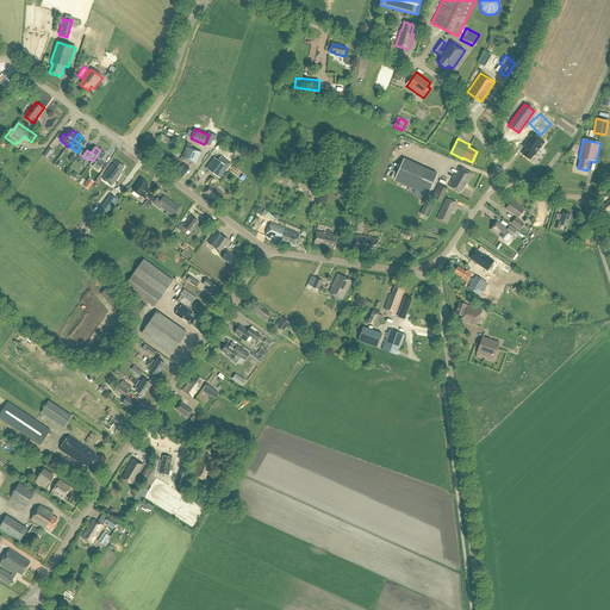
[(182,157),(179,160),(173,156),(167,165),(175,172),(174,173),(181,178),(188,168),(182,163),(185,159),(197,163),(201,153),(187,147),(182,157)]
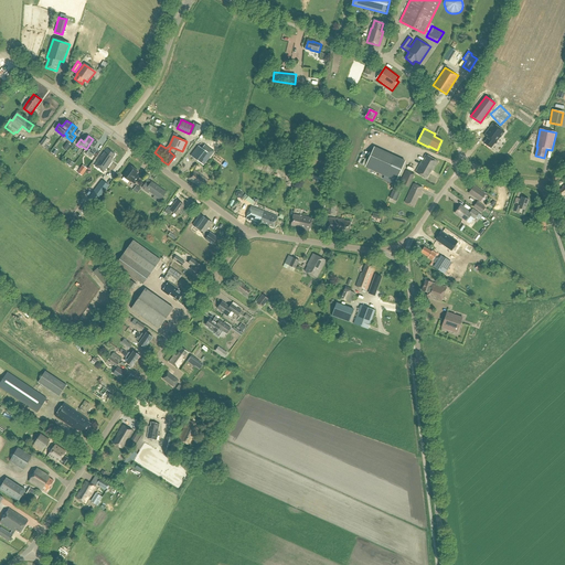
[(40,144),(43,147),(49,139),(45,137),(40,144)]
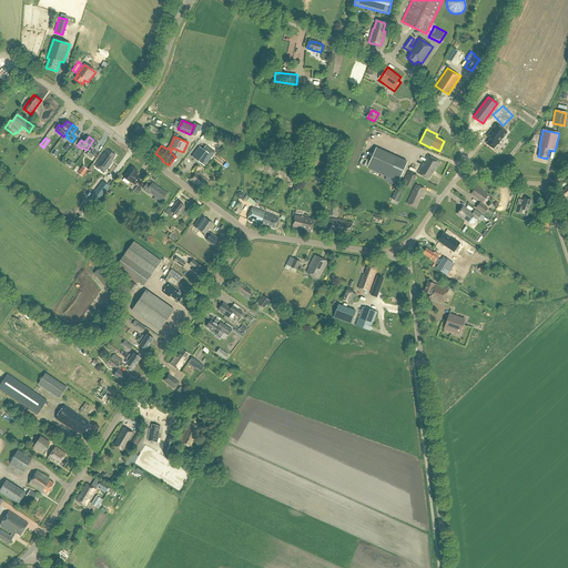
[(489,138),(486,143),(493,149),(497,143),(489,138)]
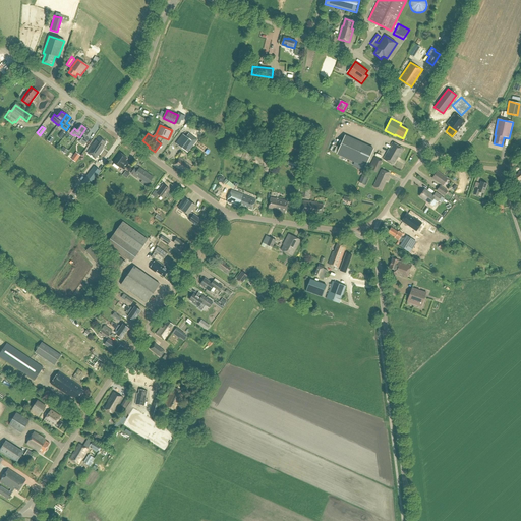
[(79,137),(81,139),(79,141),(84,146),(89,139),(85,137),(91,132),(85,128),(79,137)]
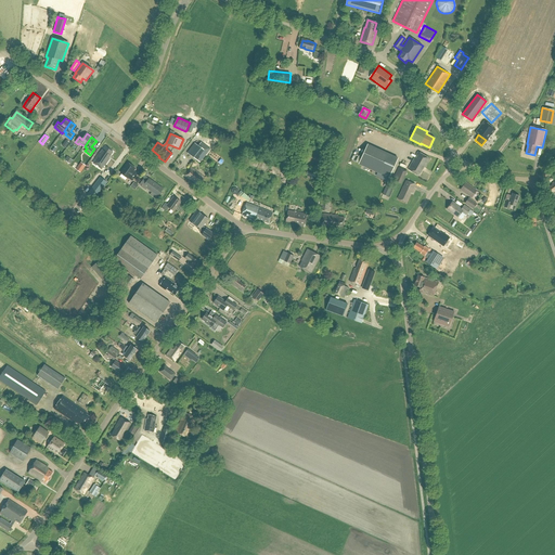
[(195,143),(188,153),(201,163),(211,149),(202,142),(198,145),(195,143)]
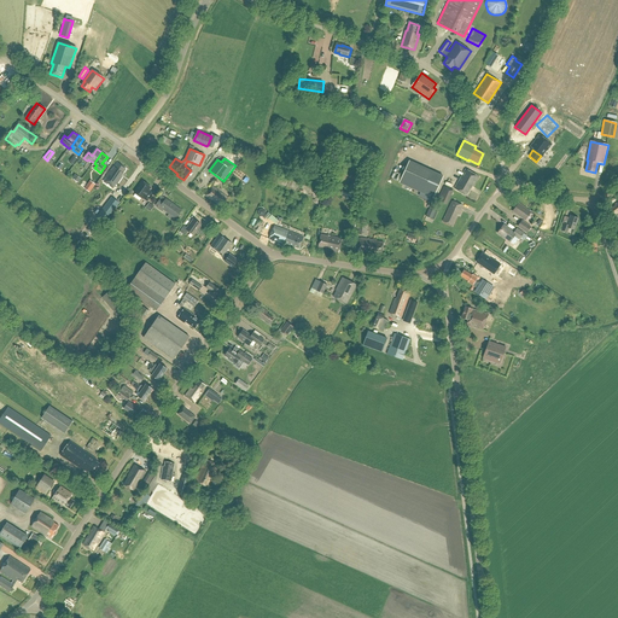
[(436,162),(433,168),(455,178),(459,168),(441,161),(439,163),(436,162)]
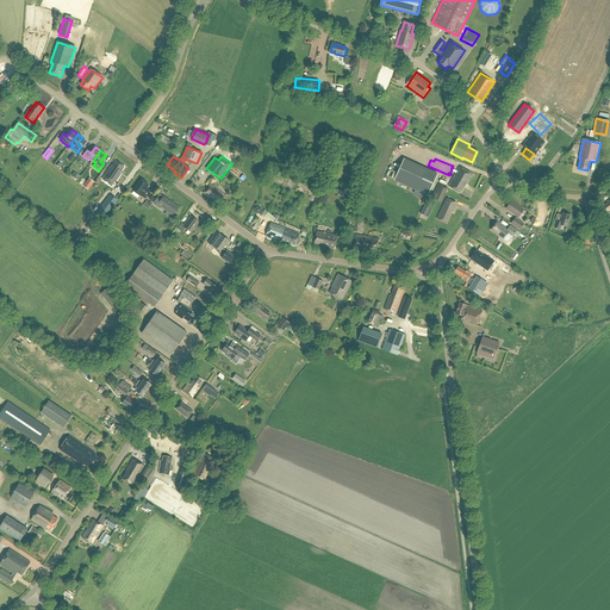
[(110,168),(105,175),(116,182),(120,175),(119,174),(124,168),(116,162),(113,166),(111,168),(110,168)]
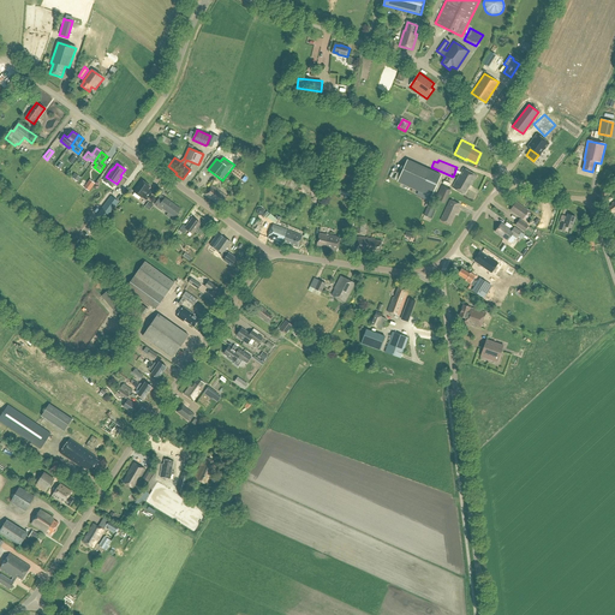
[(471,186),(476,175),(463,168),(452,187),(464,195),(469,185),(471,186)]
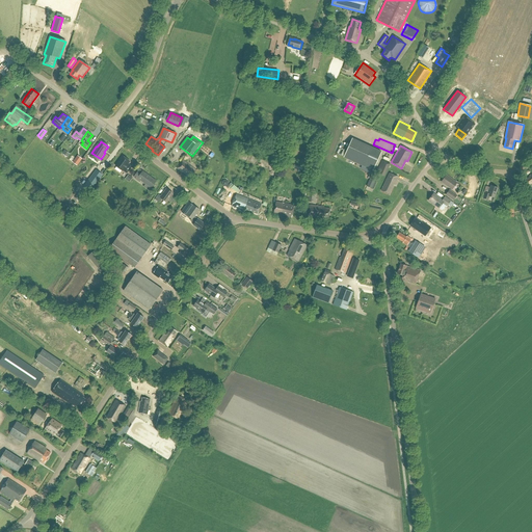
[(368,158),(364,166),(373,171),(381,153),(372,148),(368,158)]
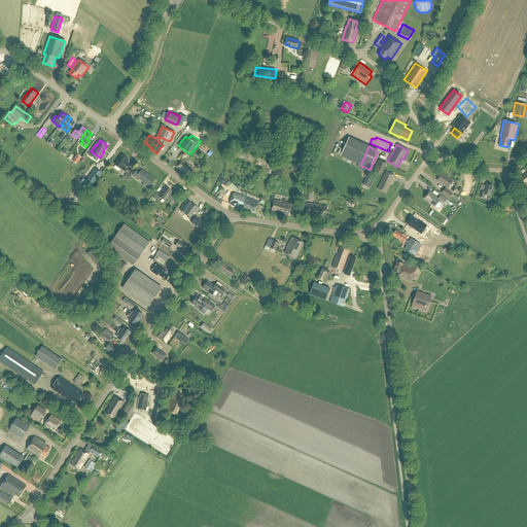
[(121,154),(120,155),(114,164),(121,169),(121,168),(125,171),(130,165),(128,164),(127,164),(126,163),(129,160),(121,154)]
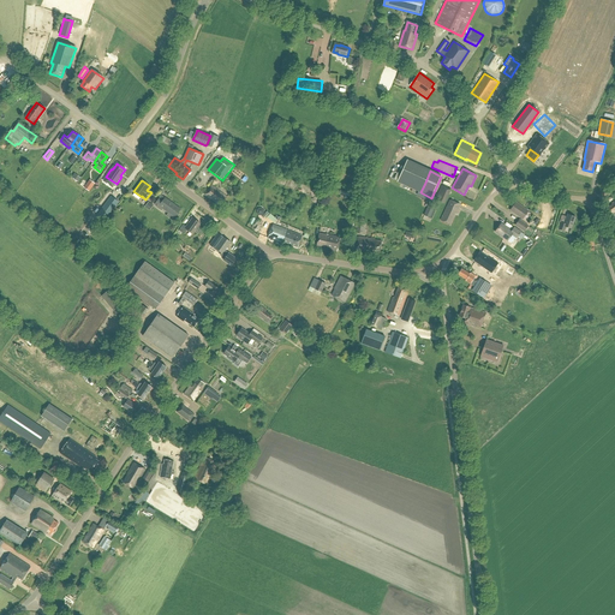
[(220,207),(227,197),(210,185),(203,195),(220,207)]
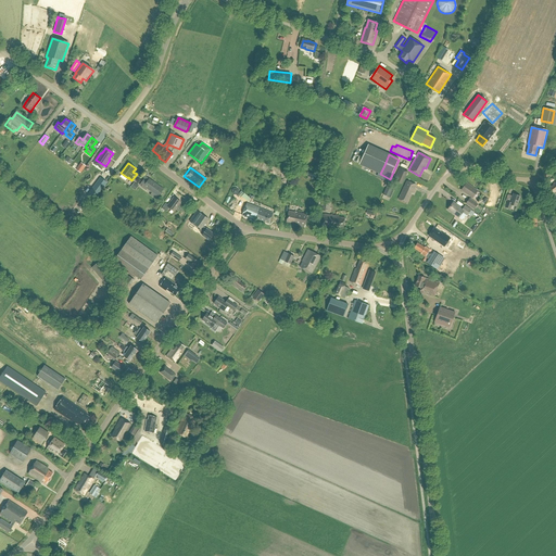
[(402,185),(408,172),(399,167),(393,180),(402,185)]
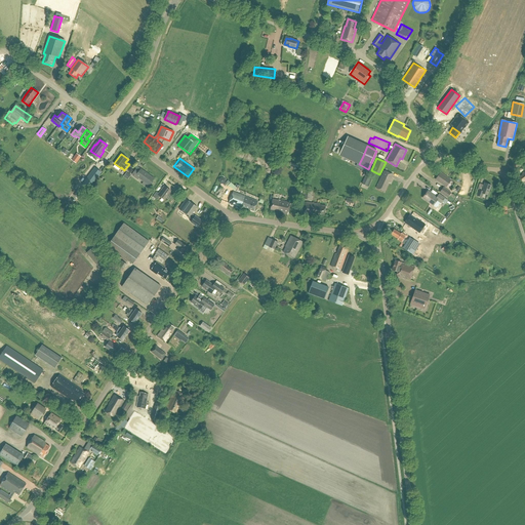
[(90,174),(82,185),(88,189),(96,179),(97,177),(102,172),(95,168),(91,172),(90,174)]
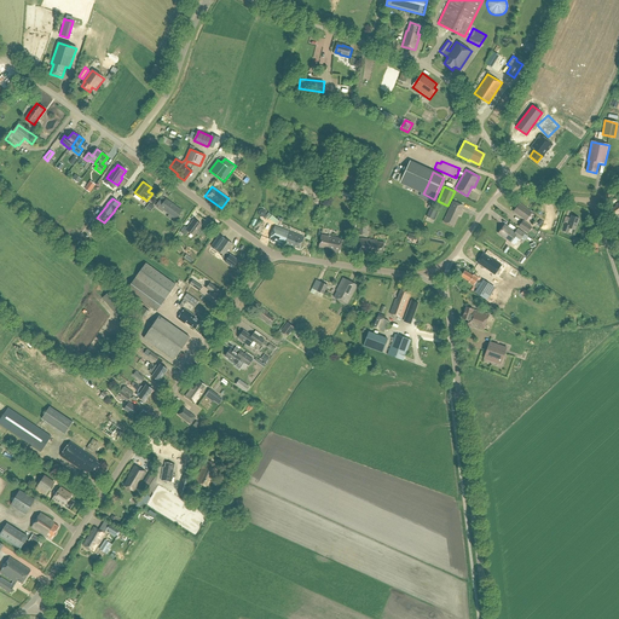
[(174,223),(177,219),(183,212),(167,200),(165,202),(161,200),(156,207),(160,209),(161,208),(169,214),(167,217),(174,223)]
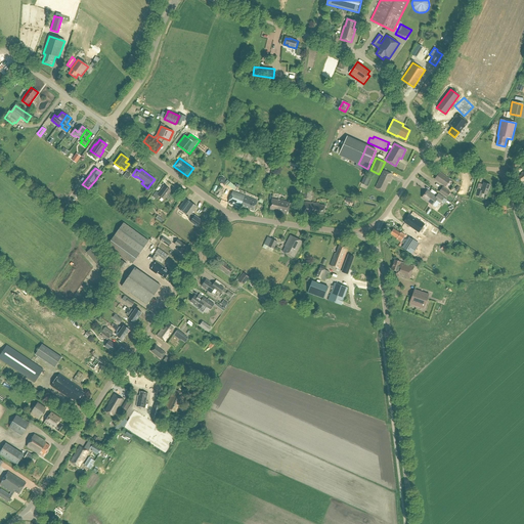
[(389,182),(392,174),(383,170),(376,187),(383,190),(387,181),(389,182)]
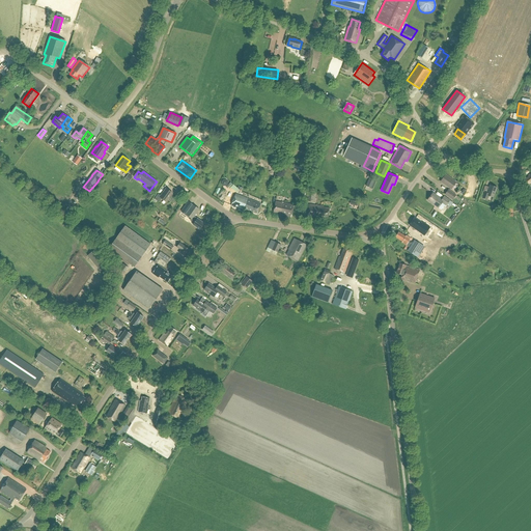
[(530,173),(528,176),(529,177),(522,184),(527,190),(530,187),(530,173)]
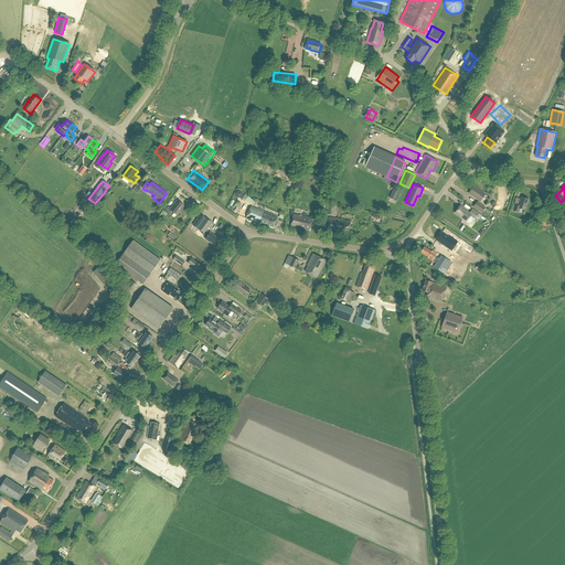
[(480,202),(486,194),(475,187),(469,193),(480,202)]
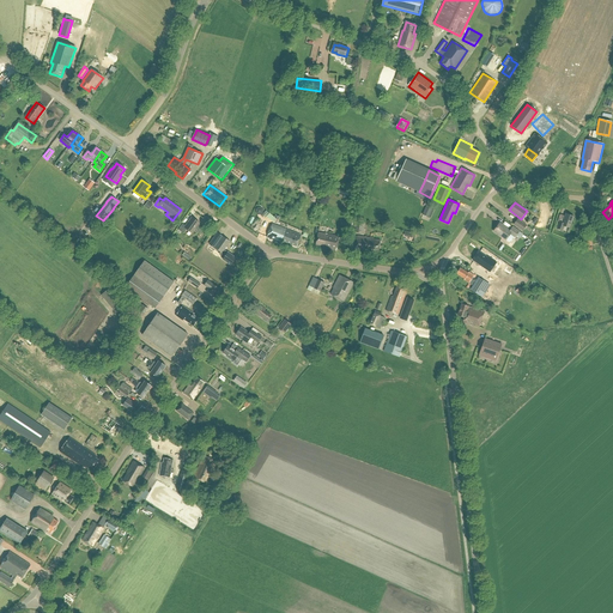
[(574,217),(566,214),(563,224),(559,223),(557,229),(563,231),(564,226),(569,229),(574,217)]
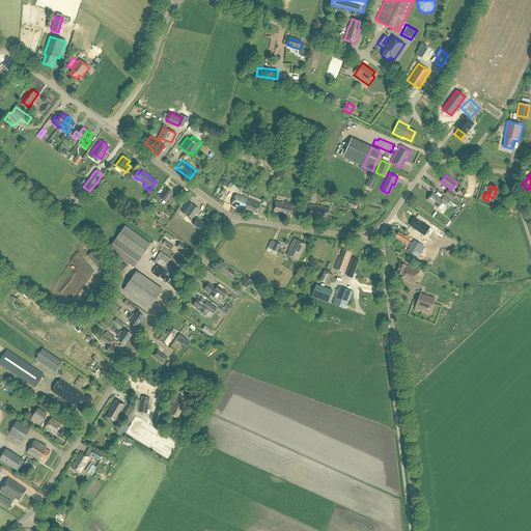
[(175,196),(172,194),(173,193),(166,189),(161,196),(159,194),(155,199),(159,202),(162,199),(166,202),(169,198),(172,200),(175,196)]
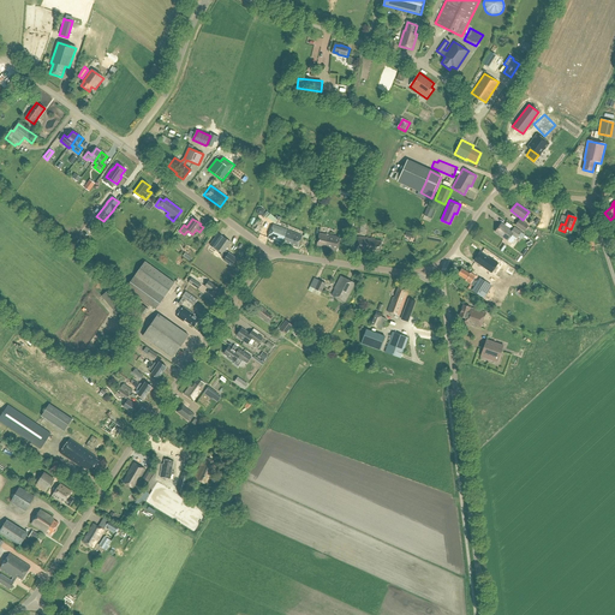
[(515,226),(524,232),(529,226),(519,219),(515,226)]
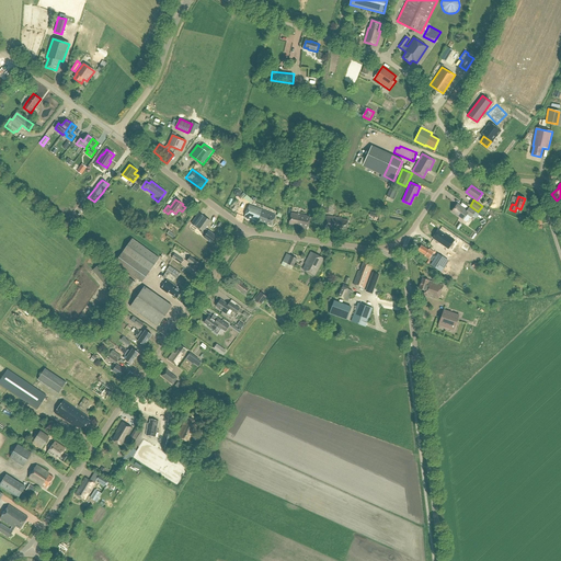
[(333,214),(334,204),(328,202),(325,213),(333,214)]
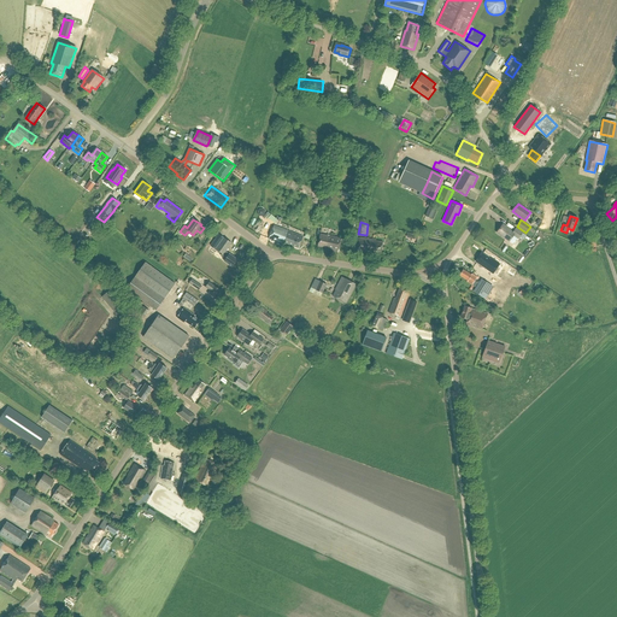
[(513,231),(509,229),(503,224),(497,233),(509,242),(513,235),(518,239),(519,236),(523,240),(527,236),(516,229),(513,231)]
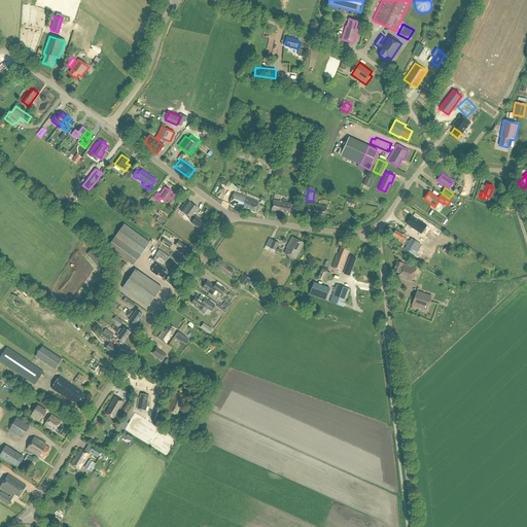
[(255,212),(258,202),(234,192),(230,204),(242,209),(242,207),(255,212)]
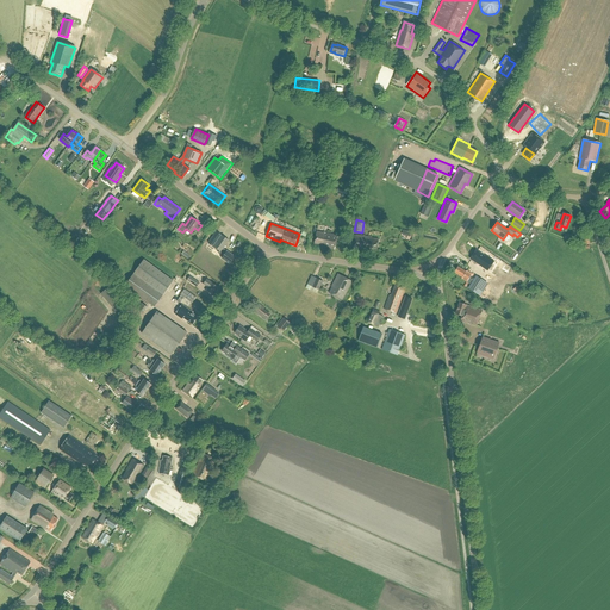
[(335,249),(337,236),(317,231),(315,243),(322,244),(322,247),(335,249)]
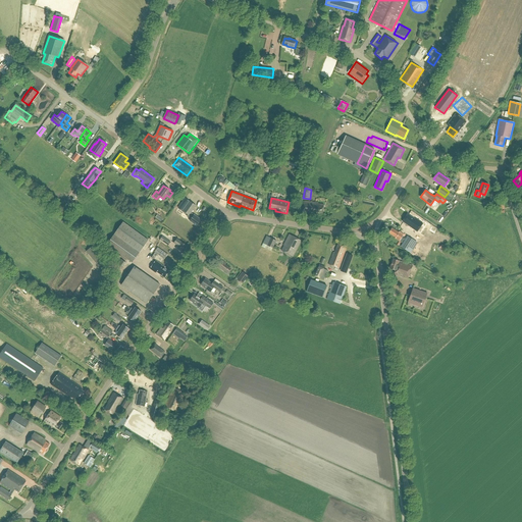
[(178,208),(188,215),(187,217),(191,219),(190,221),(197,226),(201,220),(194,215),(191,213),(196,206),(190,202),(185,199),(178,208)]
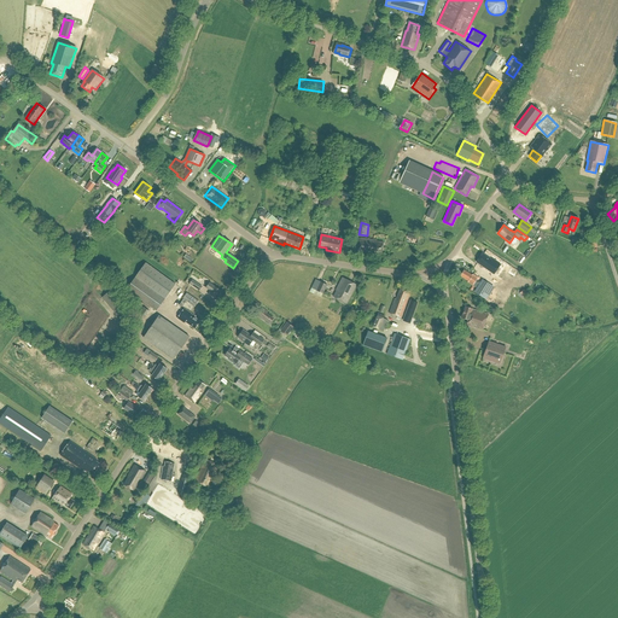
[(382,255),(384,243),(378,242),(377,240),(361,238),(359,252),(371,255),(371,252),(382,255)]
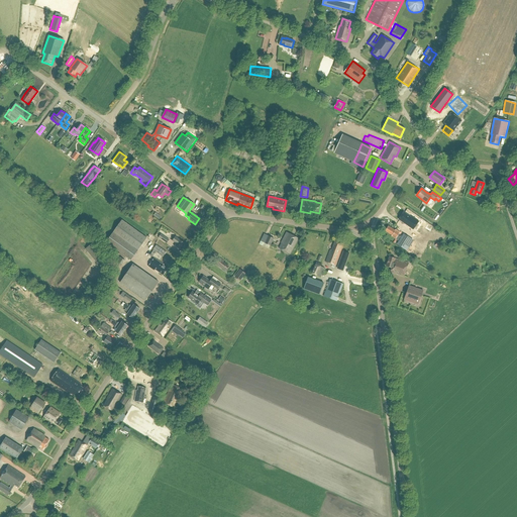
[(409,226),(414,220),(410,218),(411,217),(404,212),(399,219),(409,226)]
